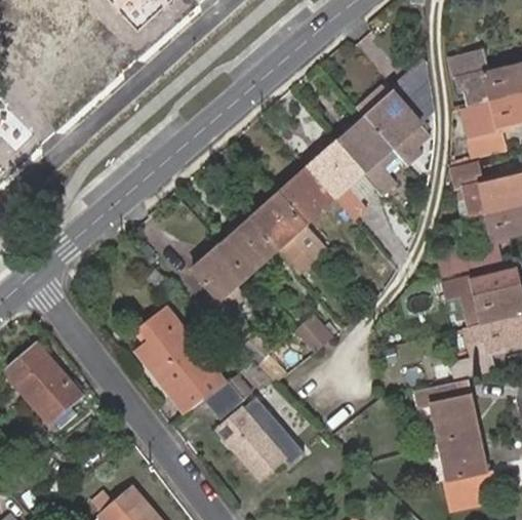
[(11,44),(54,97),(112,51),(71,0),(67,0),(11,44)]
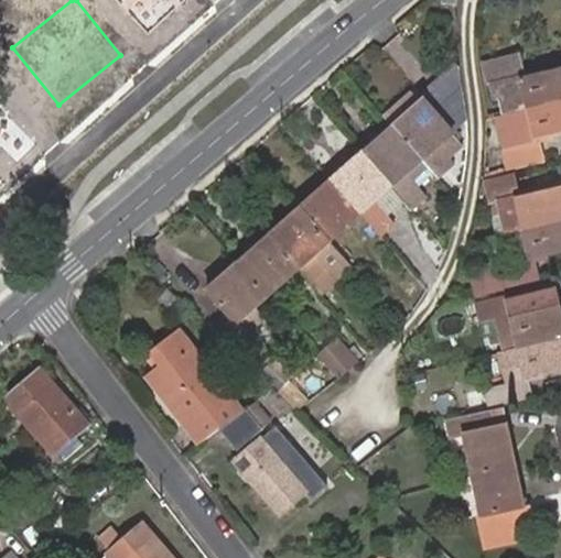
[(110,0),(138,33),(179,0),(110,0)]
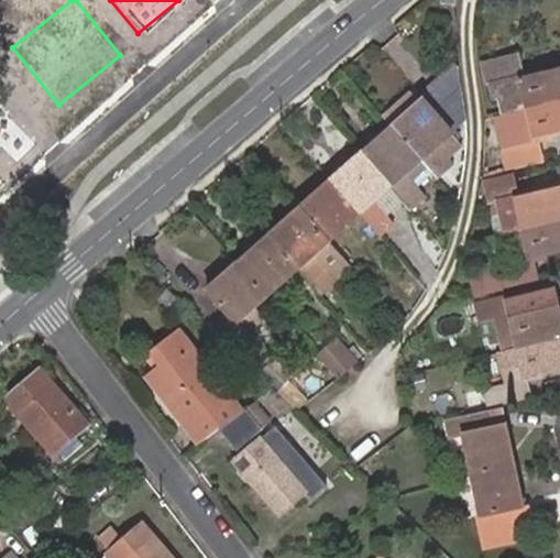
[(502,111),(559,96),(559,66),(537,72),(527,74),(519,76),(514,51),(481,59),(484,78),(486,78),(490,95),(495,94),(500,111),(502,111)]
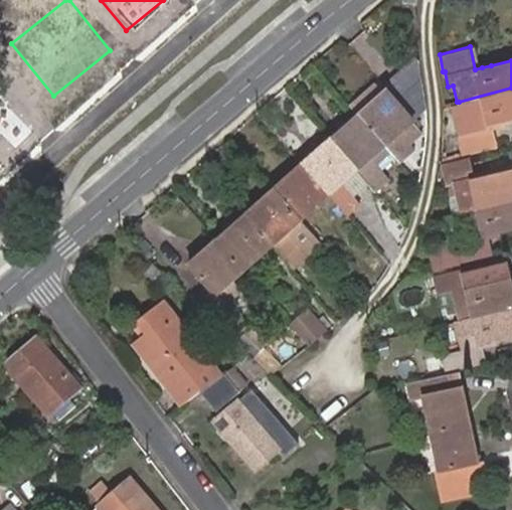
[(366,90),(349,104),(357,113),(383,143),(387,147),(398,159),(412,146),(407,140),(420,129),(411,119),(423,107),(423,106),(423,105),(423,104),(423,102),(423,101),(423,100),(423,99),(422,98),(422,96),(422,95),(422,94),(422,93),(422,92),(421,91),(421,89),(421,88),(421,87),(421,86),(420,85),(420,83),(420,81),(420,80),(419,79),(418,72),(417,65),(416,60),(416,57),(397,77),(383,91),(373,99),(366,90)]
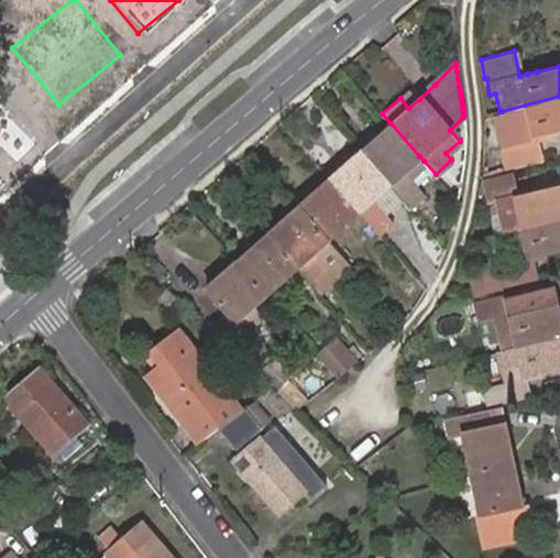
[(408,108),(419,99),(410,89),(401,98),(408,108)]
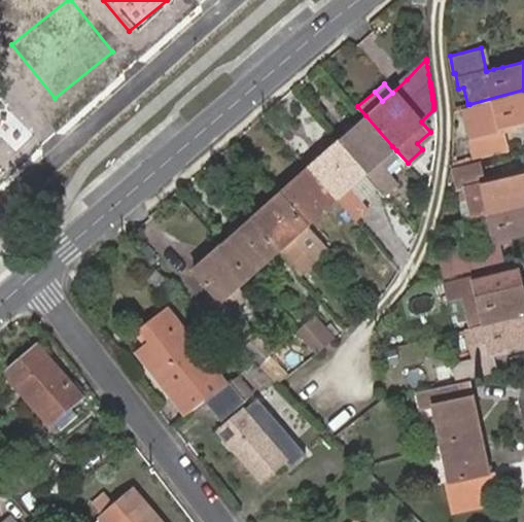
[(523,120),(523,90),(469,104),(478,135),(467,137),(473,157),(505,147),(500,128),(523,120)]
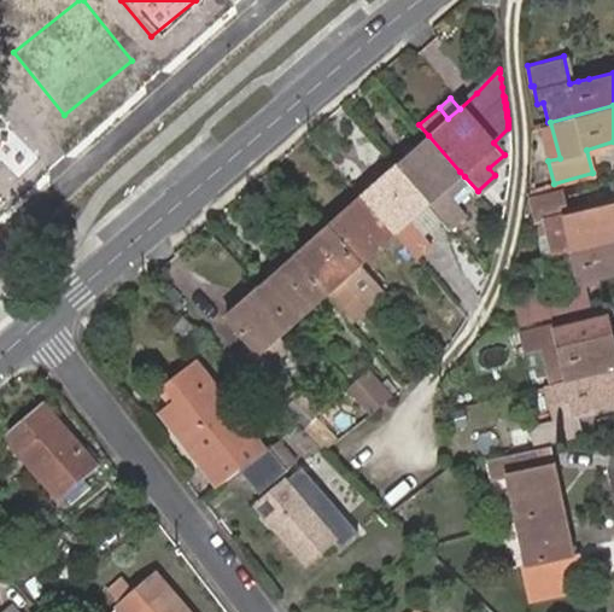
[(0,188),(36,159),(0,115),(0,188)]
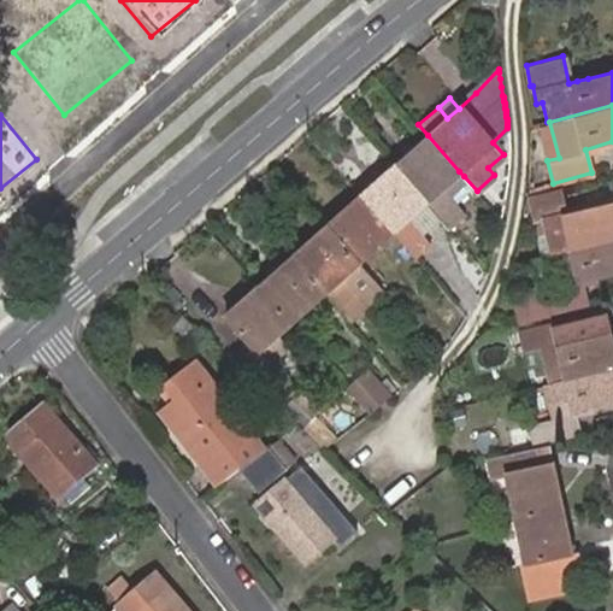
[(547,122),(538,124),(547,160),(559,158),(549,122),(547,122)]
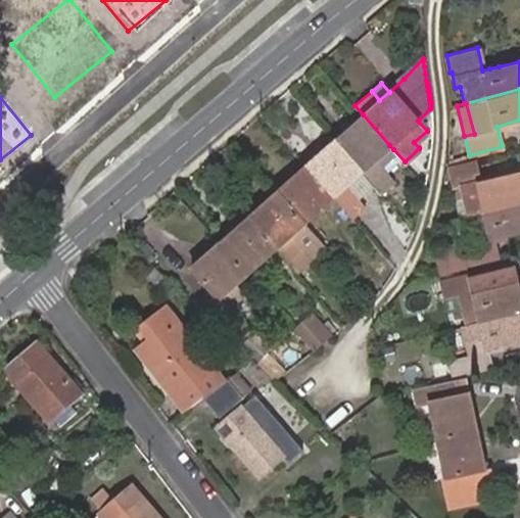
[(363,114),(334,139),(359,168),(378,191),(392,179),(378,161),(393,149),(389,145),(363,114)]
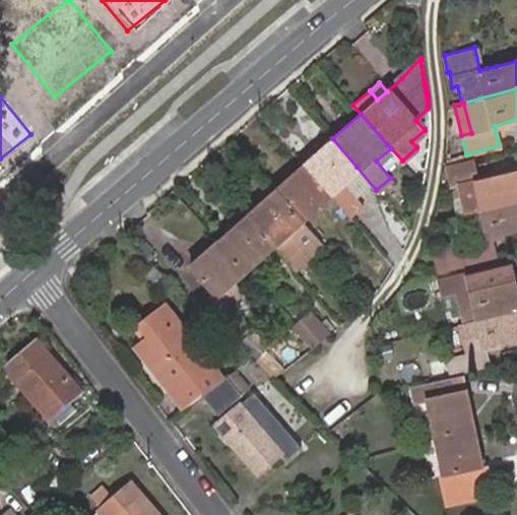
[(332,138),(304,164),(330,194),(347,214),(361,203),(341,180),(357,167),(332,138)]
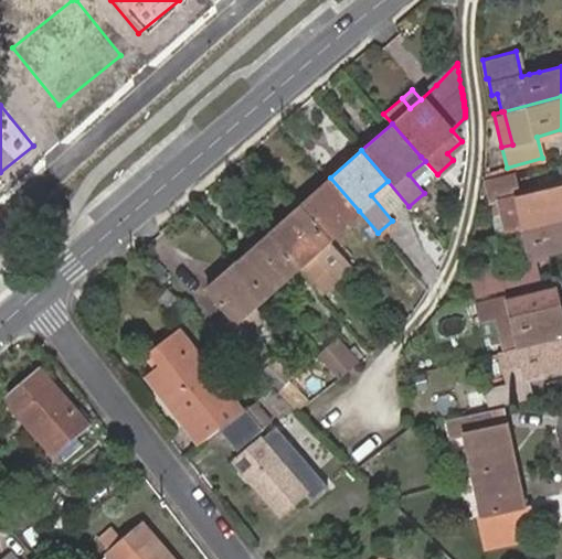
[(409,174),(424,193),(441,178),(437,174),(425,161),(409,174)]
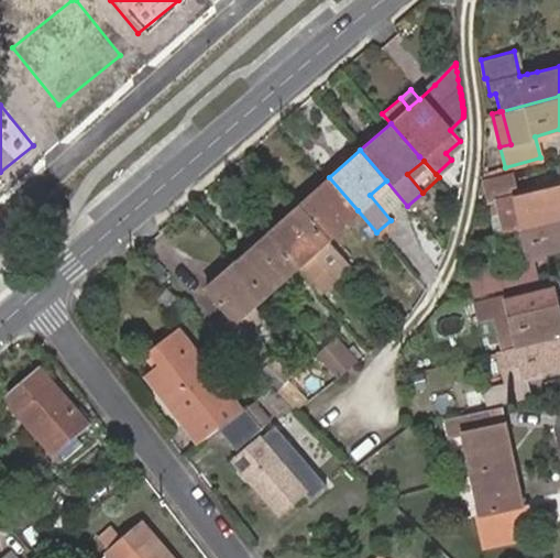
[(509,227),(559,215),(559,185),(559,184),(515,195),(511,173),(481,179),(485,196),(494,194),(502,229),(509,227)]
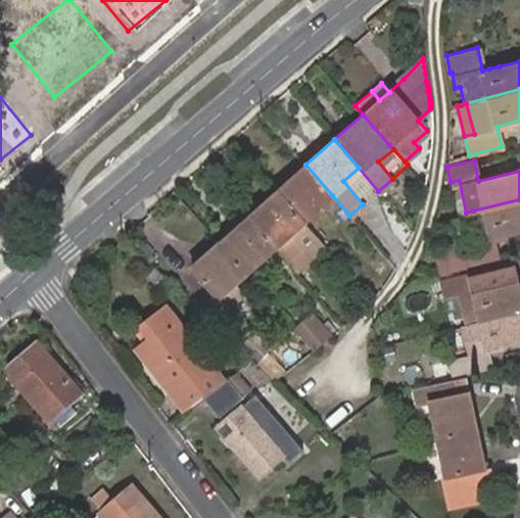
[(332,195),(305,165),(277,190),(303,220),(332,195)]
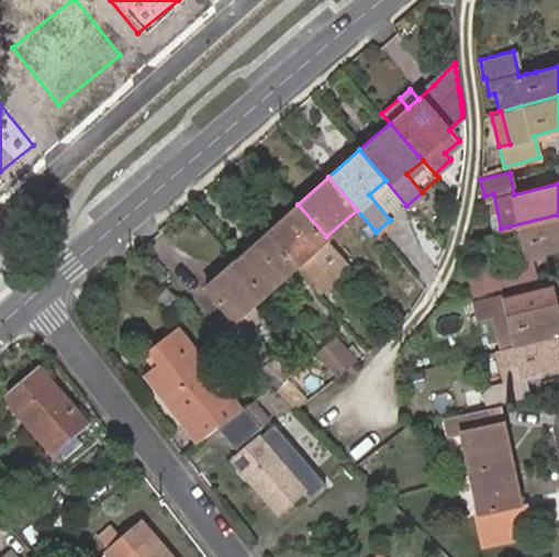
[(369,195),(390,220),(406,205),(386,180),(369,195)]
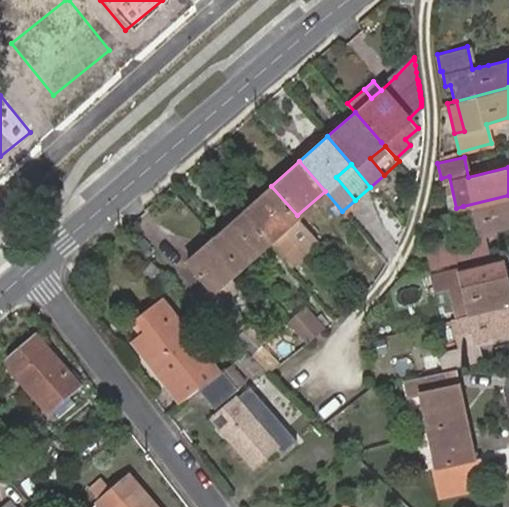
[(297,215),(271,186),(243,211),(268,239),(289,263),(304,250),(318,238),(297,215)]
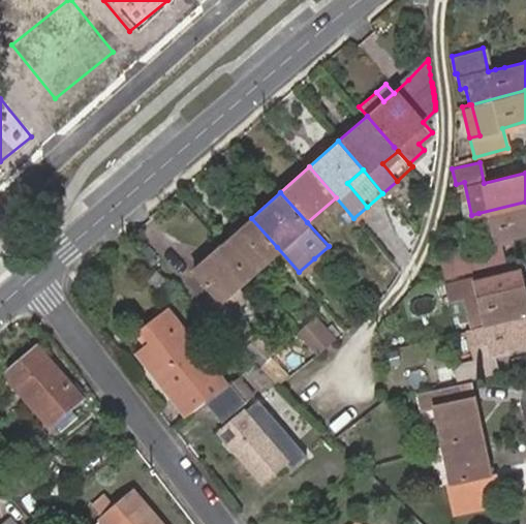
[(525,232),(525,202),(478,213),(485,244),(464,250),(463,245),(438,251),(443,275),(503,262),(497,238),(525,232)]
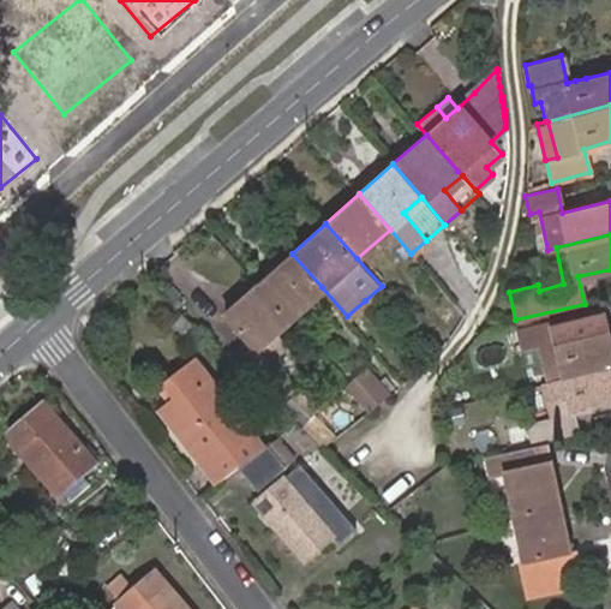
[(322,287),(292,254),(257,282),(288,318),(322,287)]
